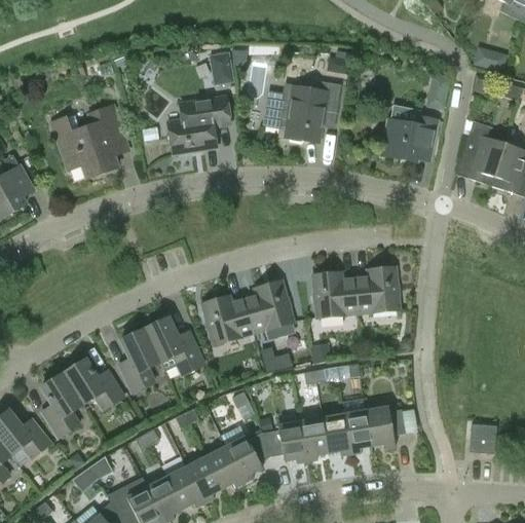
[(430,0),(426,3),(434,12),(443,5),(439,0),(430,0)]
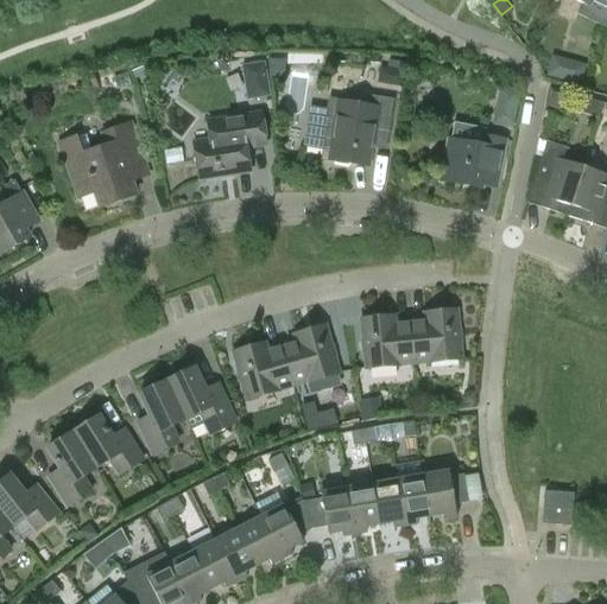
[(581,0),(583,1),(579,12),(605,25),(606,20),(606,0),(581,0)]
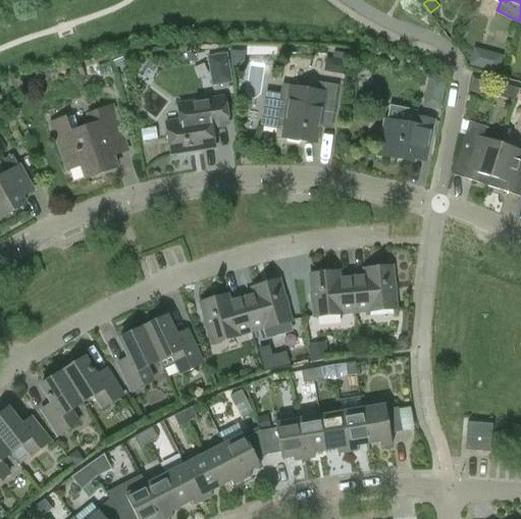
[(504,53),(474,45),(470,62),(499,70),(504,53)]
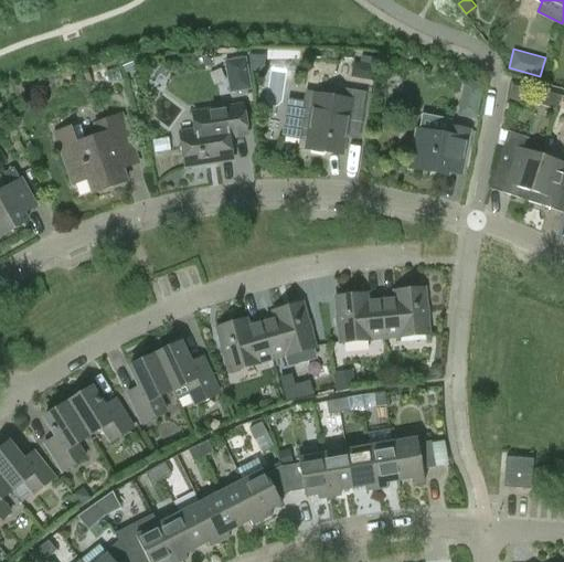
[(232,91),(253,87),(247,56),(227,60),(232,91)]
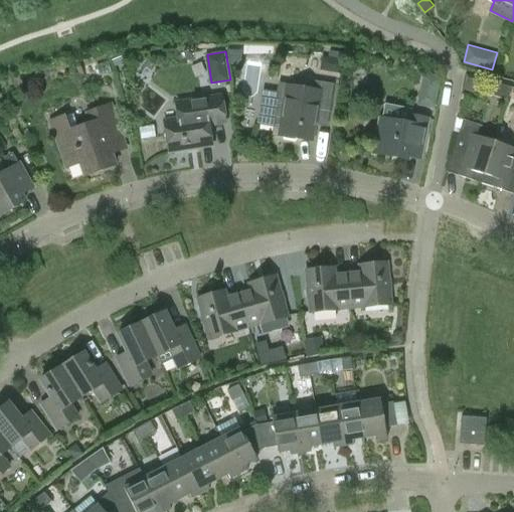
[(340,71),(343,57),(323,54),(320,68),(340,71)]
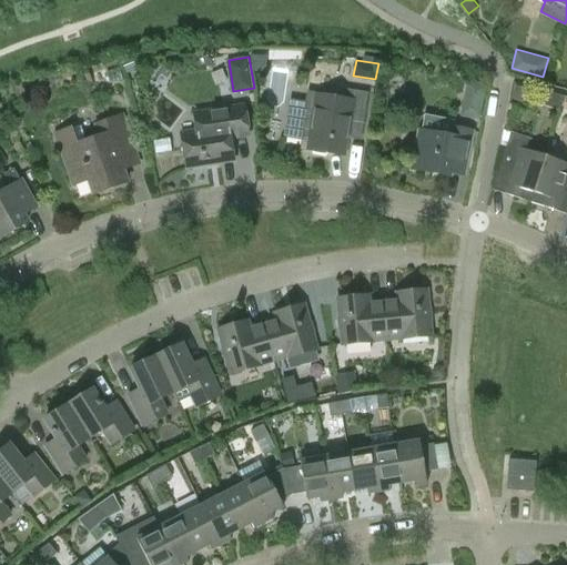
[(110,81),(122,78),(119,67),(107,70),(110,81)]
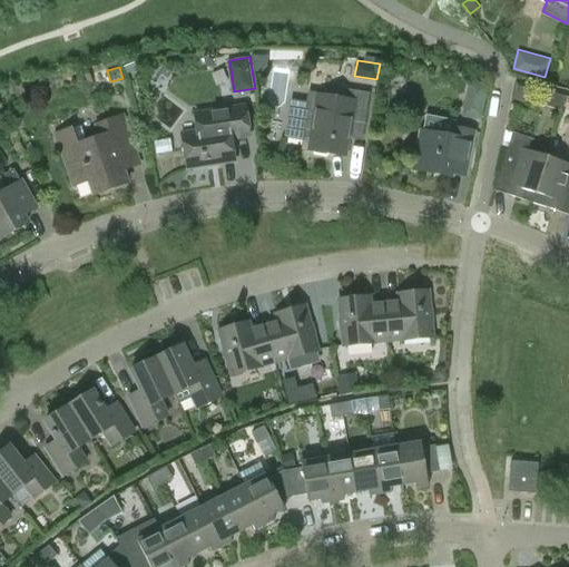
[(486,100),(489,82),(471,79),(468,91),(472,97),(486,100)]
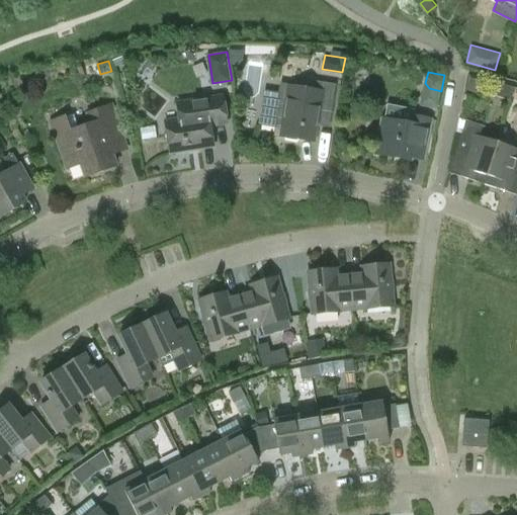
[(482,81),(469,77),(465,89),(478,93),(482,81)]
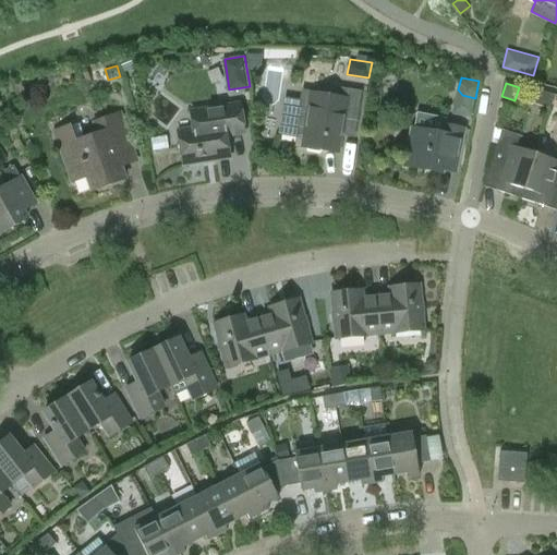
[(307,107),(283,103),(278,133),(299,136),(299,132),(303,133),(303,137),(301,144),(339,151),(344,118),(358,120),(363,88),(338,85),(337,95),(310,91),(307,107)]
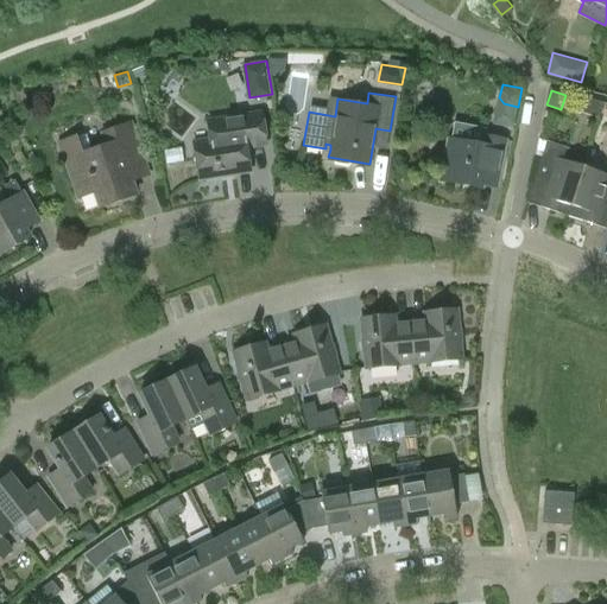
[(261,113),(233,116),(208,121),(210,138),(194,140),(200,177),(221,175),(221,171),(251,166),(247,146),(266,142),(261,113)]
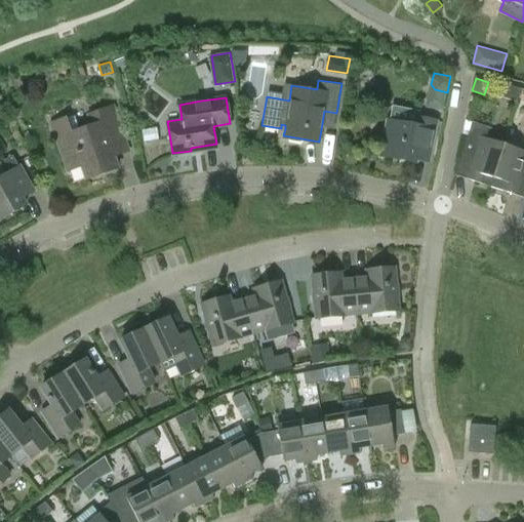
[(437,119),(416,115),(418,109),(393,104),(390,118),(388,118),(380,154),(415,160),(418,150),(430,152),(437,119)]
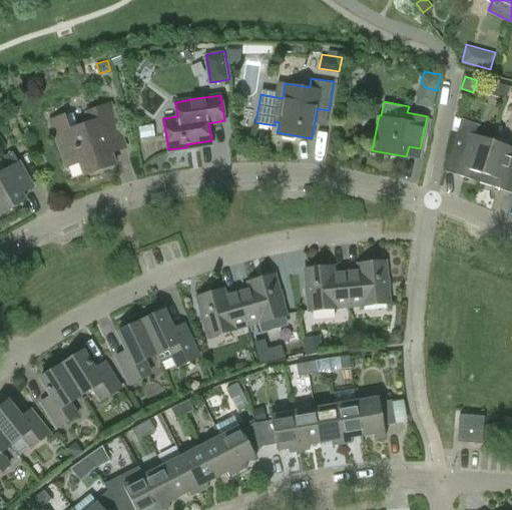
[(50,117),(56,132),(61,147),(59,150),(62,152),(67,164),(80,160),(84,173),(115,162),(111,151),(126,146),(111,102),(86,110),(90,120),(78,125),(73,110),(66,113),(65,111),(50,117)]
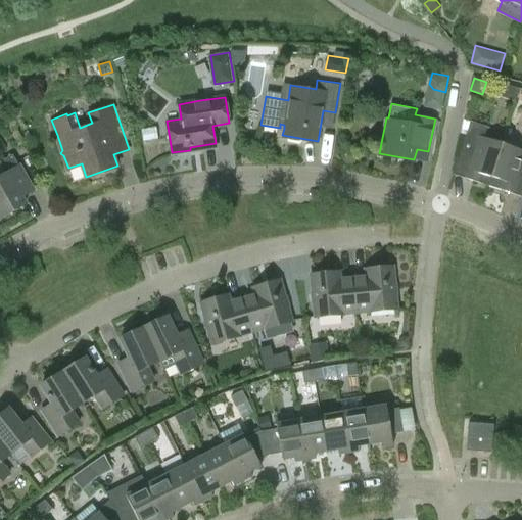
[(488,184),(503,143),(484,137),(487,127),(470,121),(454,173),(488,184)]
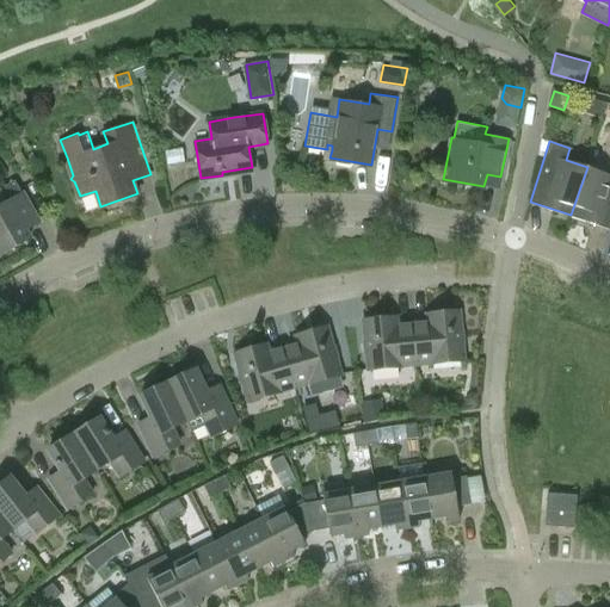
[(167,163),(185,161),(183,147),(165,149),(167,163)]
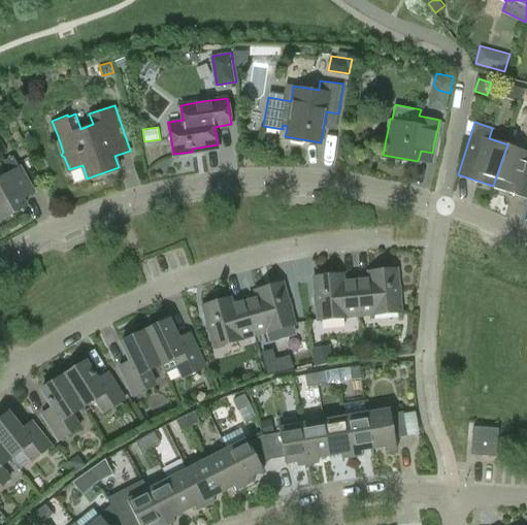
[(526,145),(525,150),(507,144),(493,186),(526,197),(526,145)]
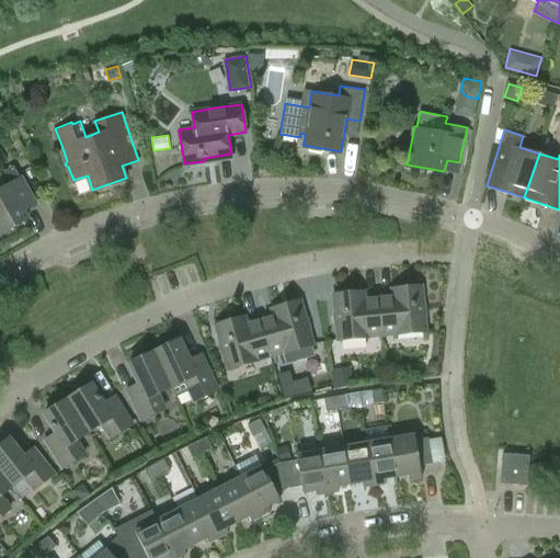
[(23,209),(35,202),(14,163),(0,171),(0,232),(27,217),(23,209)]
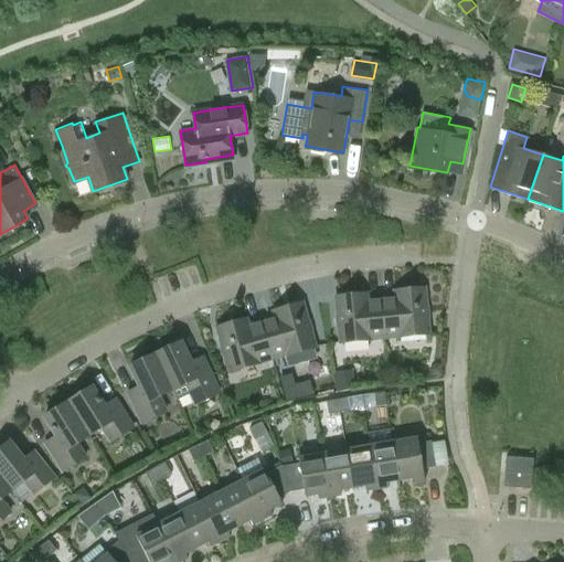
[(381,297),(385,335),(398,333),(400,335),(429,331),(425,286),(395,289),(395,296),(381,297)]
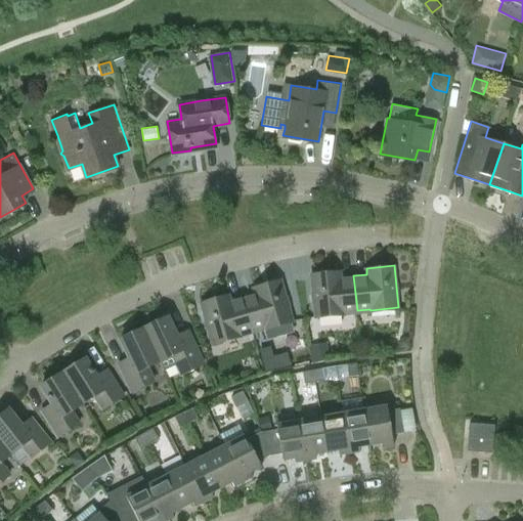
[(357,310),(353,275),(341,276),(340,270),(312,273),(316,315),(344,312),(344,311),(357,310)]
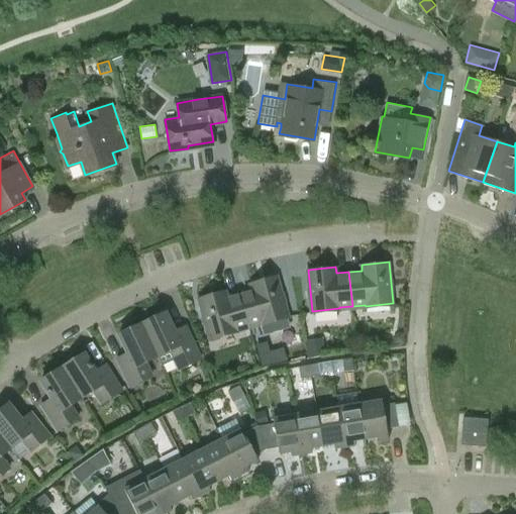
[(290,326),(287,315),(288,315),(277,276),(250,283),(252,289),(239,293),(249,325),(261,322),(264,333),(290,326)]
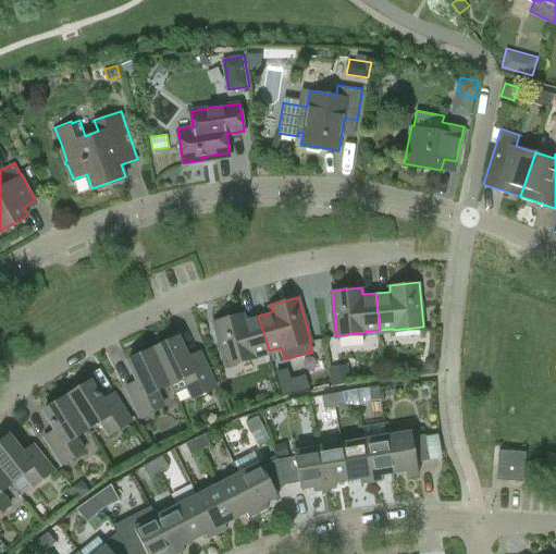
[(269,351),(258,316),(245,319),(243,312),(214,321),(226,364),(256,356),(255,355),(269,351)]
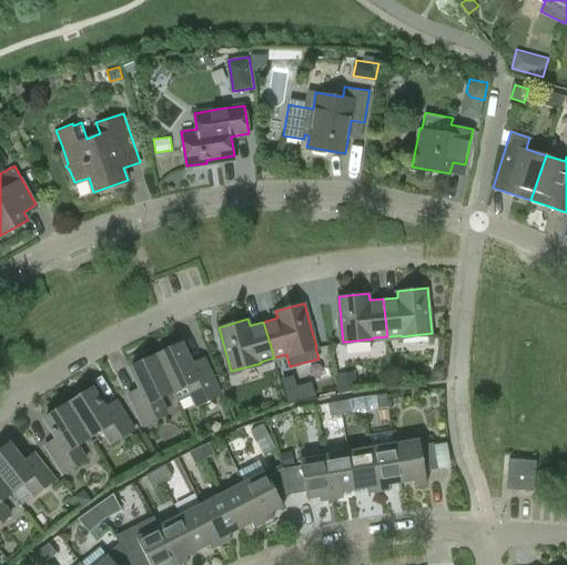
[(182,342),(157,354),(173,390),(173,391),(178,401),(190,395),(195,406),(222,394),(219,386),(204,357),(192,363),(182,342)]
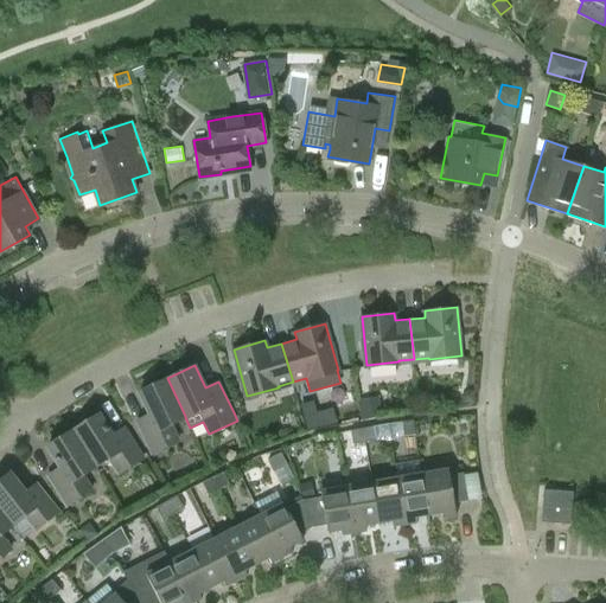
[(171,423),(185,417),(185,416),(167,378),(140,391),(151,414),(138,419),(152,451),(178,438),(171,423)]
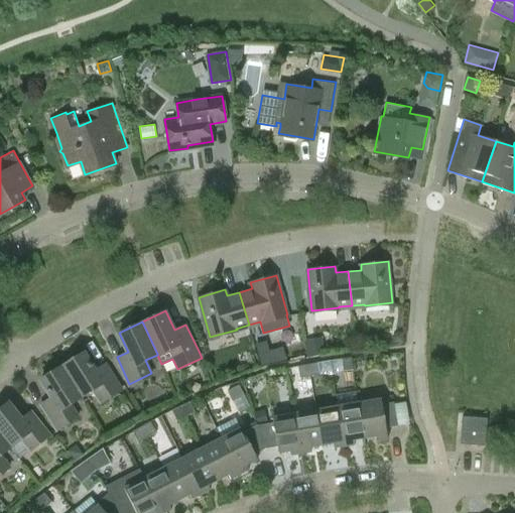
[(397,334),(394,339),(394,345),(404,344),(403,334),(397,334)]
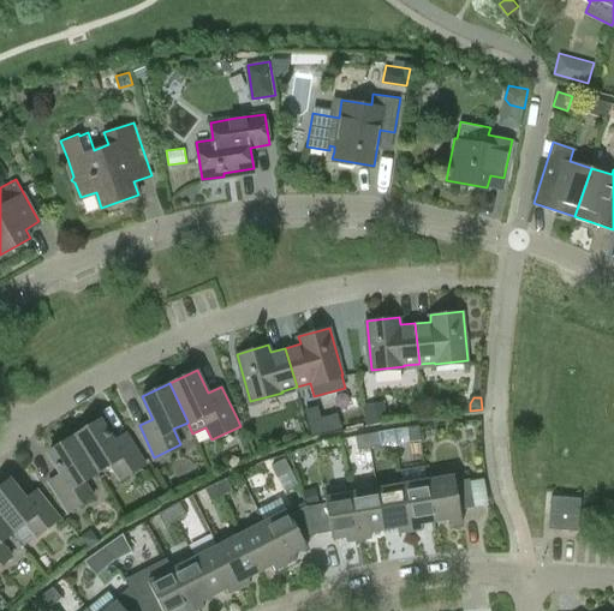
[(386,401),(364,405),(368,424),(388,421),(386,401)]
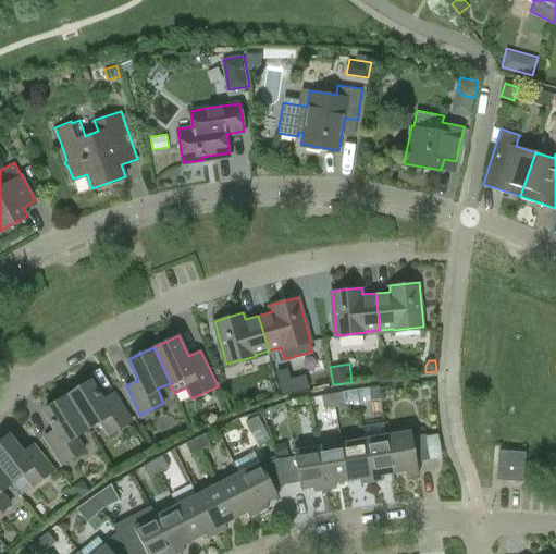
[(293,372),(279,376),(283,391),(296,389),(293,372)]
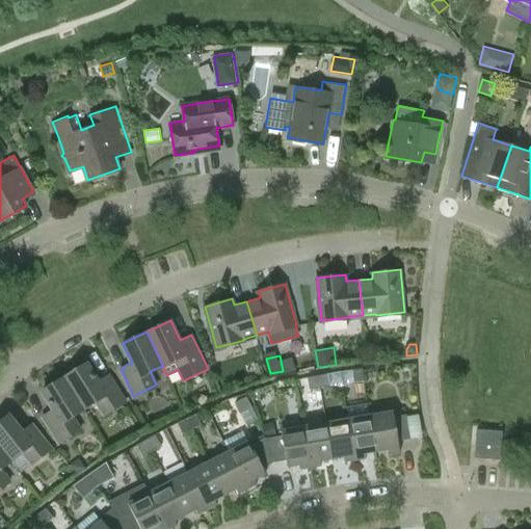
[(64,376),(84,408),(96,400),(104,414),(126,400),(109,374),(99,380),(87,363),(64,376)]
